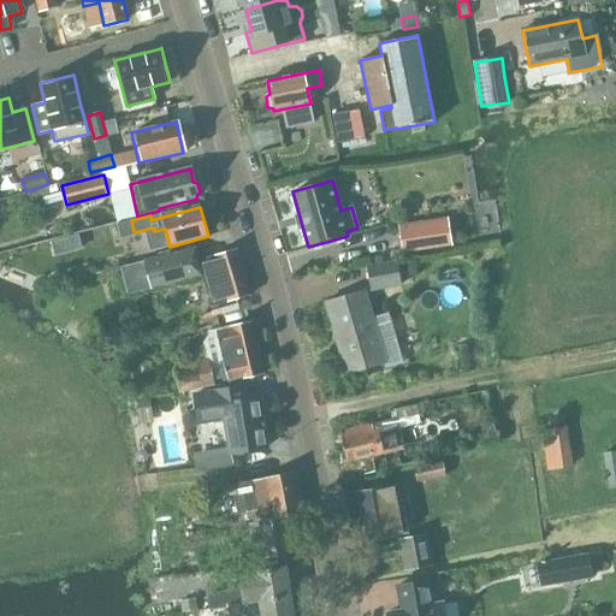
[(400,227),(403,252),(451,243),(446,218),(400,227)]
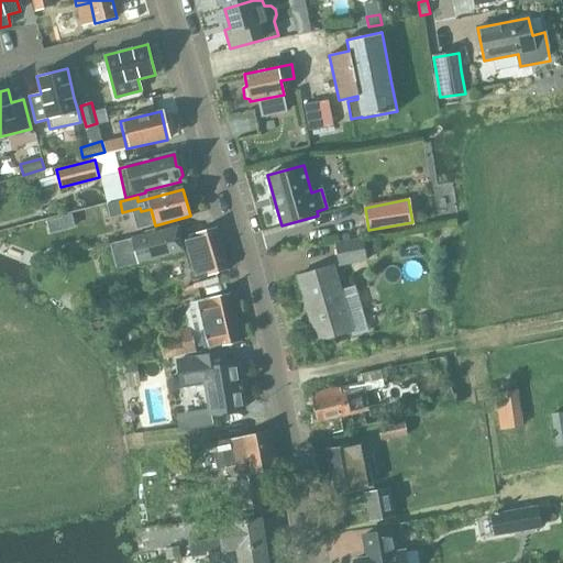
[(120,212),(117,201),(100,206),(102,217),(120,212)]
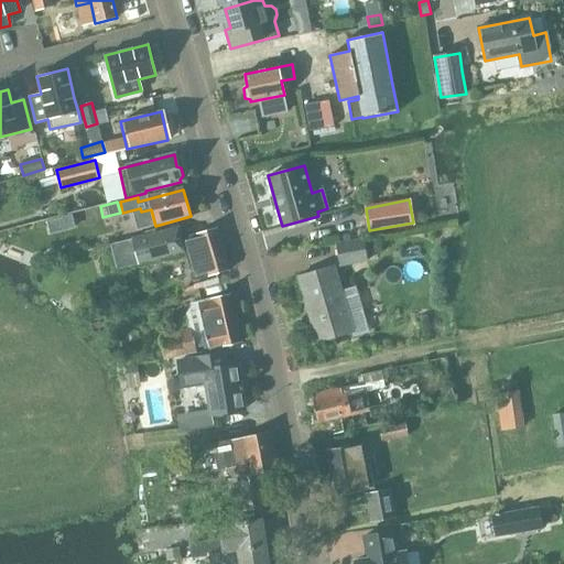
[(118,270),(141,263),(184,252),(187,266),(188,266),(193,280),(228,271),(217,229),(181,239),(177,227),(111,245),(118,270)]
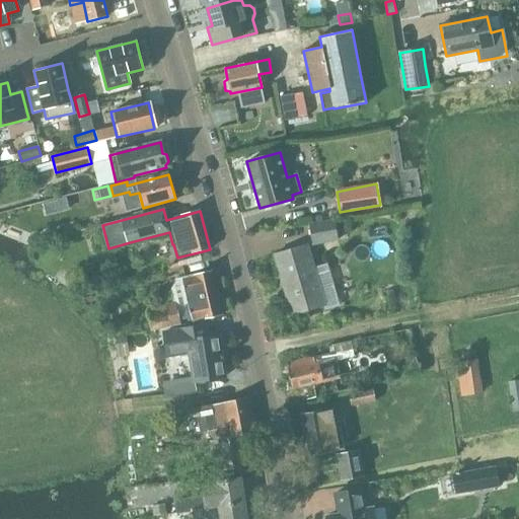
[(310,224),(313,245),(338,240),(334,220),(310,224)]
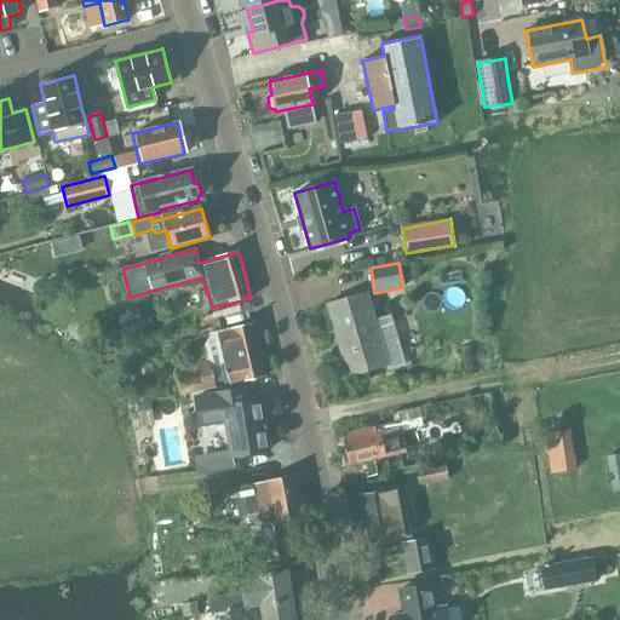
[(327,304),(348,375),(388,365),(389,369),(406,365),(391,316),(375,320),(367,292),(327,304)]
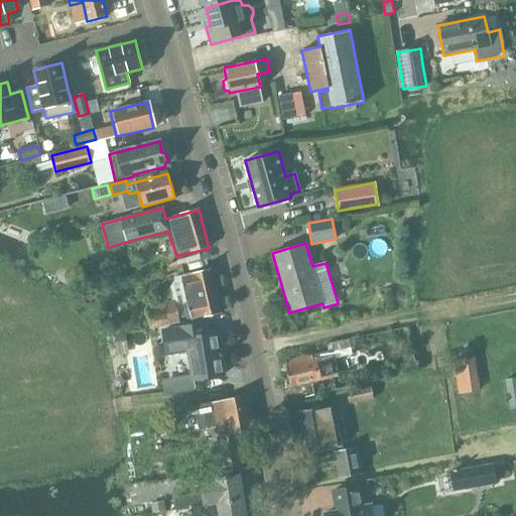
[(221,312),(218,298),(210,268),(181,275),(192,319),(221,312)]
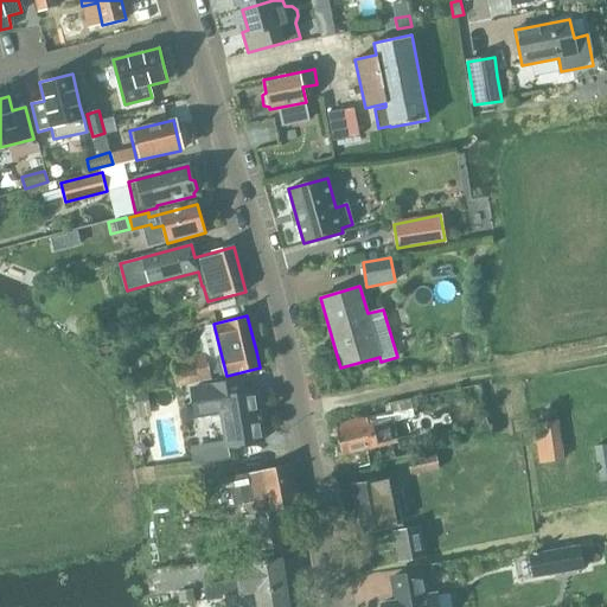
[(173,359),(178,385),(211,378),(205,353),(173,359)]
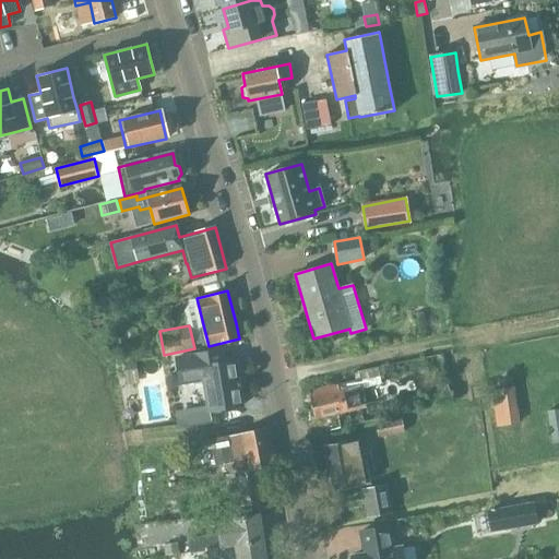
[(192,384),(204,382),(209,411),(242,405),(239,387),(242,385),(241,382),(237,383),(233,361),(223,364),(221,351),(195,355),(177,358),(179,372),(190,370),(192,384)]
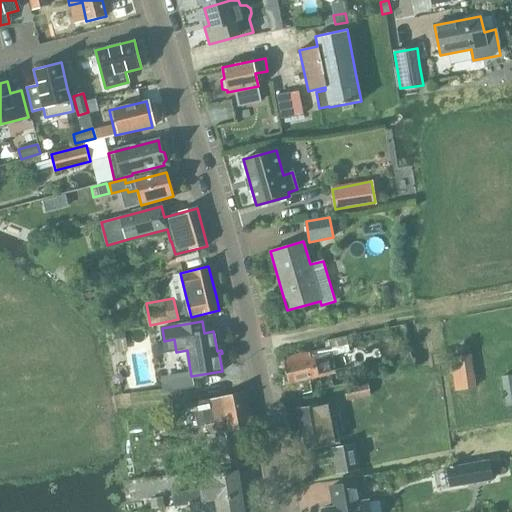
[(350,354),(347,340),(346,340),(331,343),(332,348),(283,359),(288,384),(330,374),(327,359),(350,354)]
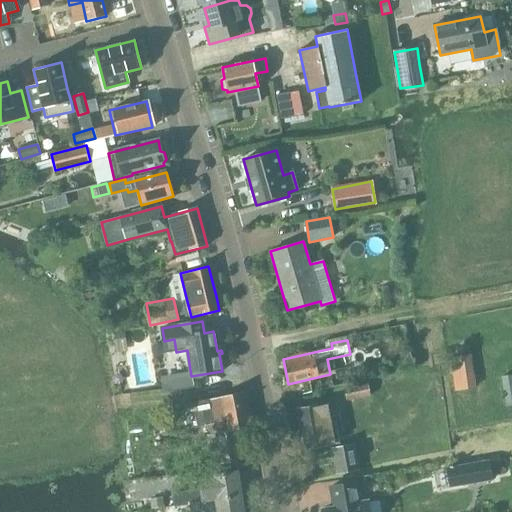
[(450,357),(455,390),(476,387),(472,354),(450,357)]
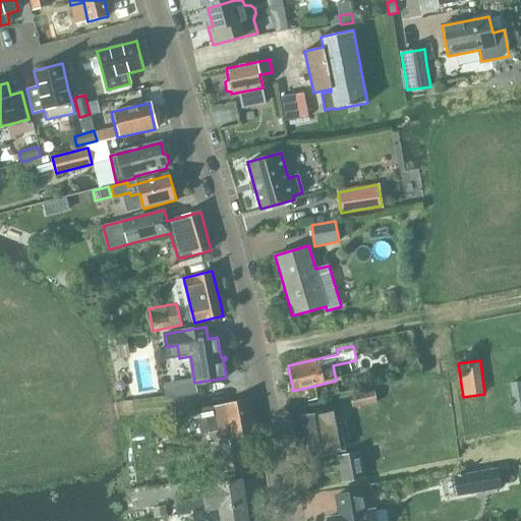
[(164,384),(166,399),(194,395),(192,380),(164,384)]
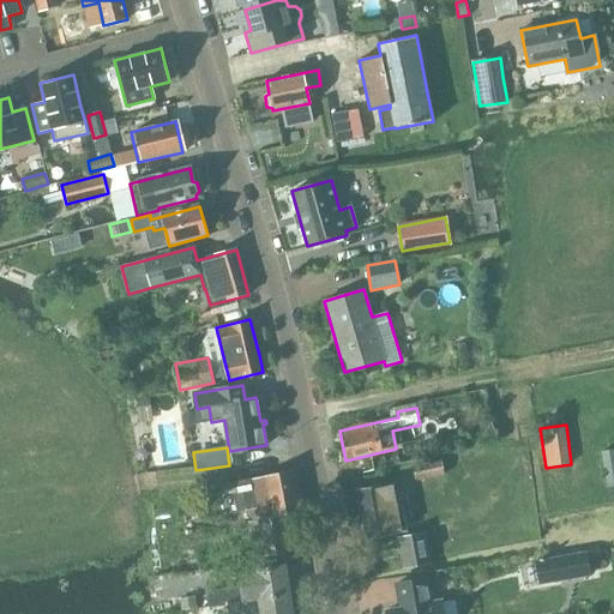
[(613,449),(601,452),(608,498),(613,497),(613,449)]
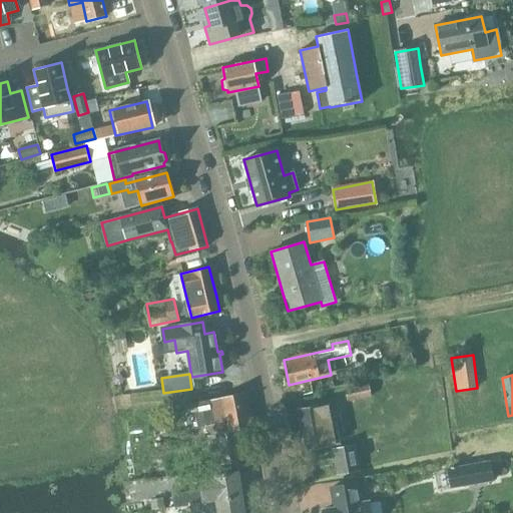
[(344,391),(347,401),(371,396),(368,385),(344,391)]
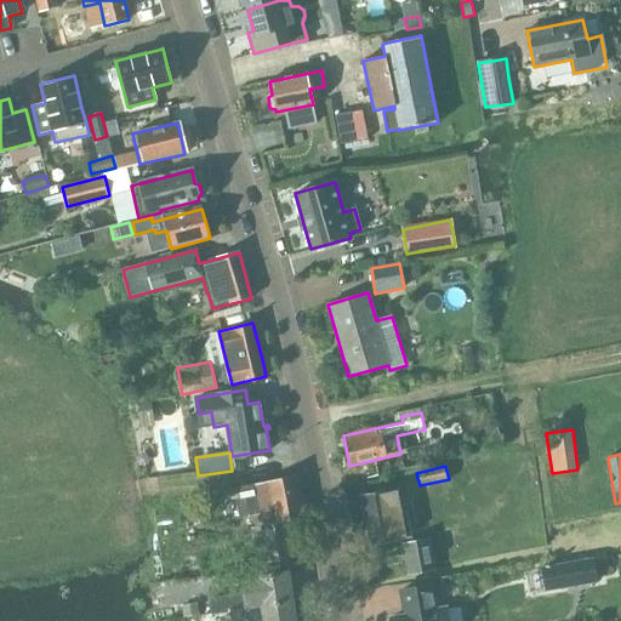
[(224,490),(227,506),(238,503),(240,517),(252,514),(254,527),(246,528),(254,565),(291,558),(285,520),(306,517),(297,474),(266,482),(224,490)]
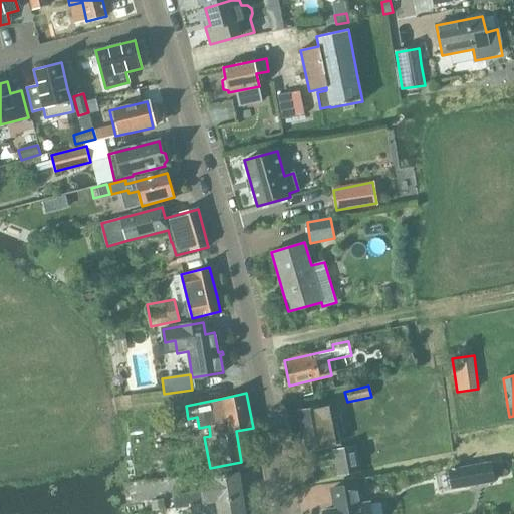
[(332,447),(324,405),(298,410),(307,452),(332,447)]
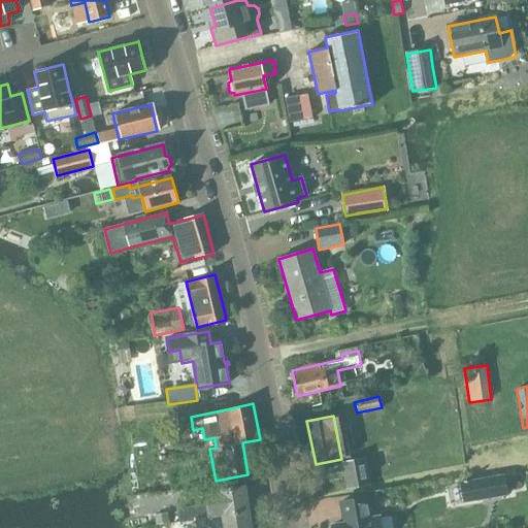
[(342,462),(348,489),(370,485),(364,458),(342,462)]
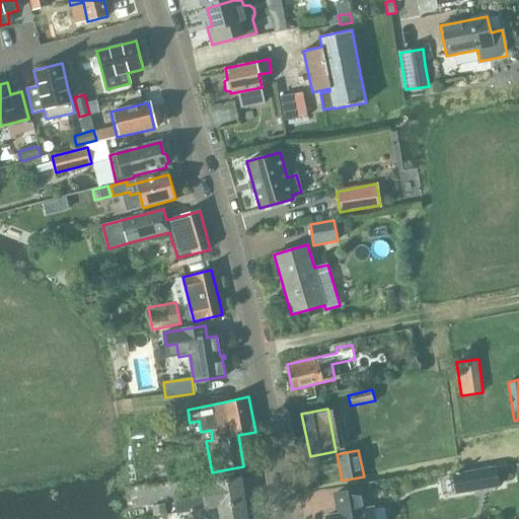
[(452,473),(456,494),(500,487),(496,465),(452,473)]
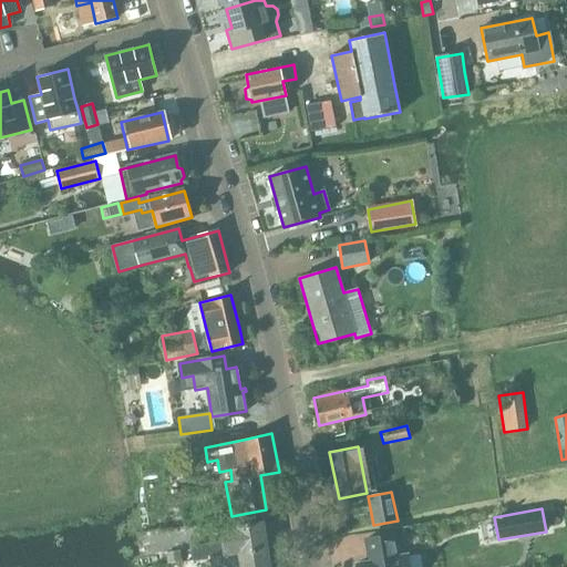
[(194,560),(209,558),(268,548),(264,522),(210,531),(212,532),(220,531),(223,543),(192,547),(194,560)]
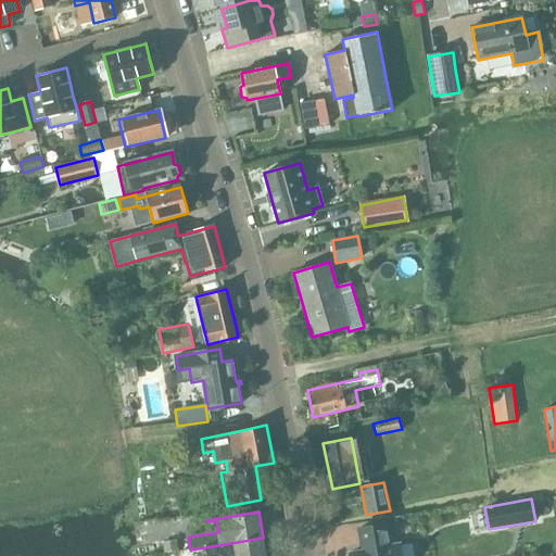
[(358,529),(362,544),(364,544),(365,551),(350,554),(350,555),(401,555),(400,544),(390,546),(386,523),(358,529)]
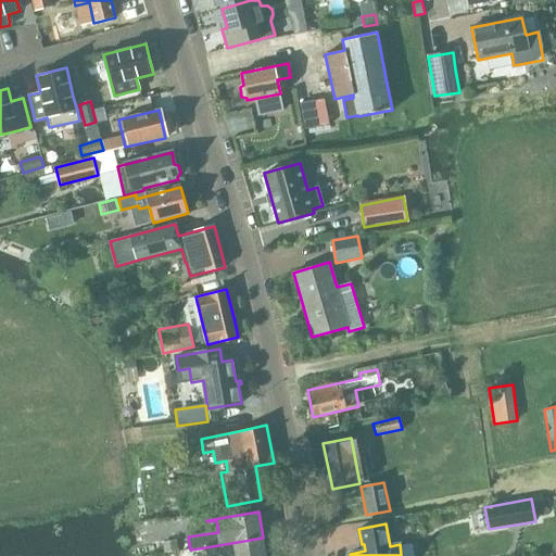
[(234,555),(236,555),(265,555),(263,538),(205,547),(206,555),(234,555)]
